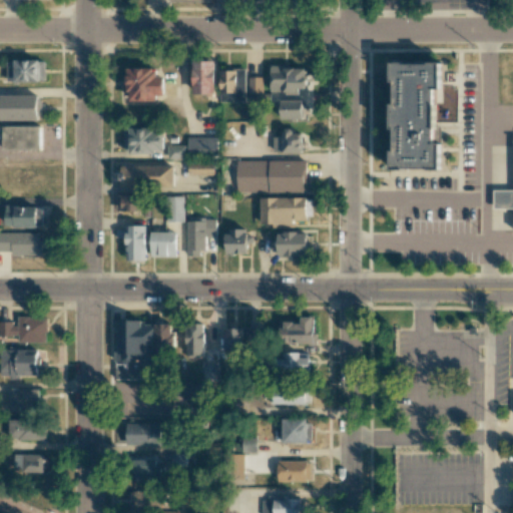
[(45,60),(7,60),(7,81),(45,81),(45,60)]
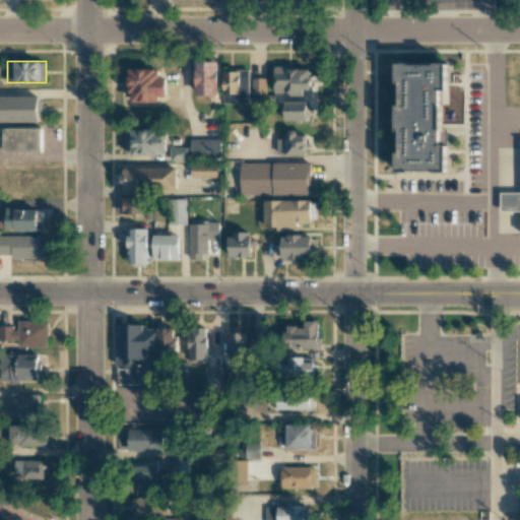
[(217,61),(195,62),(195,95),(218,94),(217,61)]
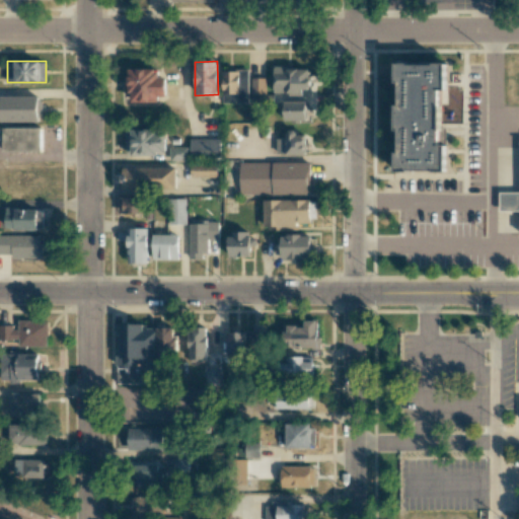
[(273,91),(309,92),(310,68),(274,67),(273,91)]
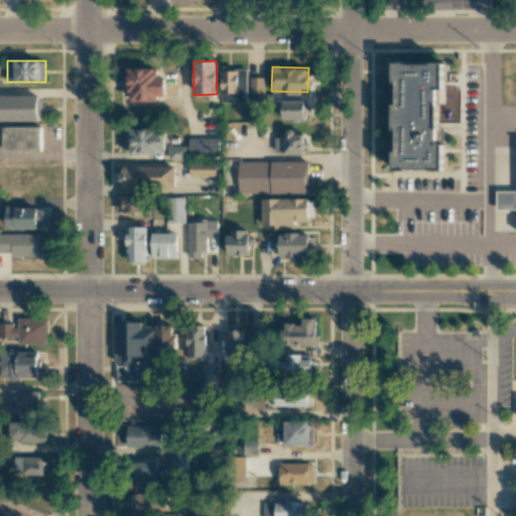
[(157,101),(157,95),(165,96),(165,77),(157,77),(157,68),(126,68),(126,101),(157,101)]
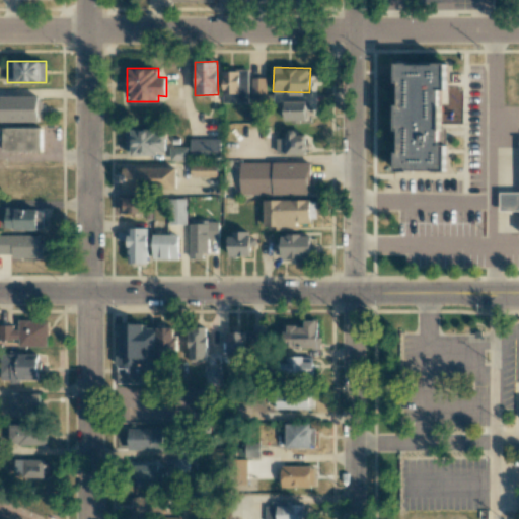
[(223,102),(248,102),(248,70),(222,70),(223,102)]
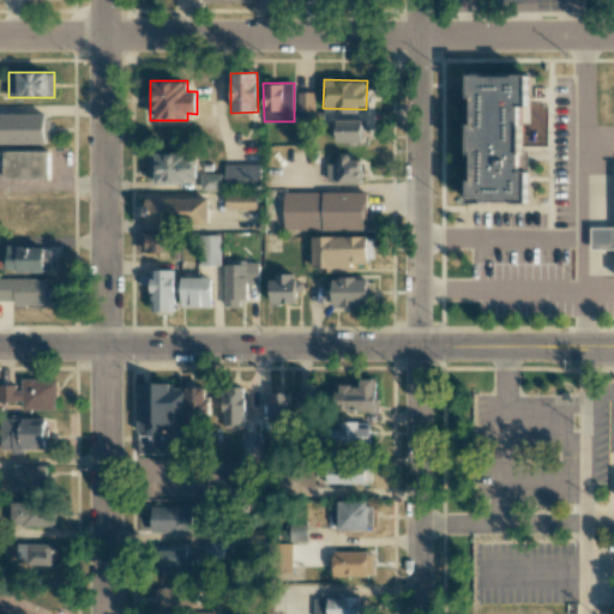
[(524,106),(524,83),(464,83),(465,206),(528,206),(528,175),(515,175),(513,106),(524,106)]
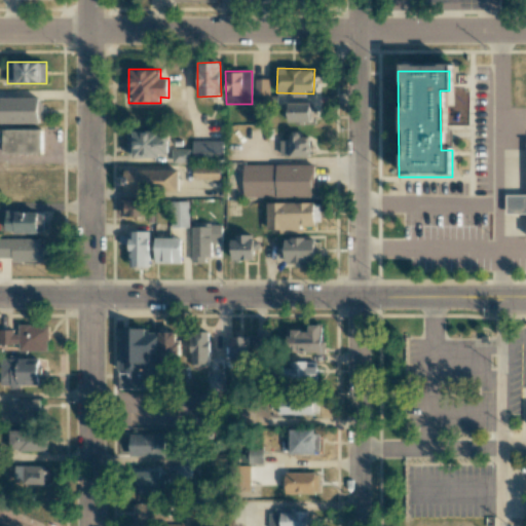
[(269,79),(255,78),(254,95),(269,96),(269,79)]
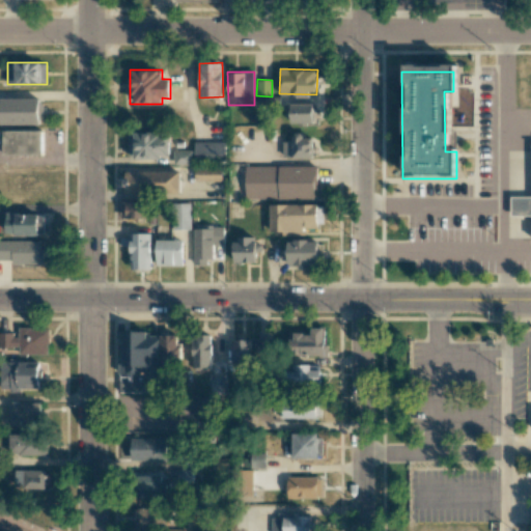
[(0,123),(39,124),(39,99),(0,99),(0,123)]
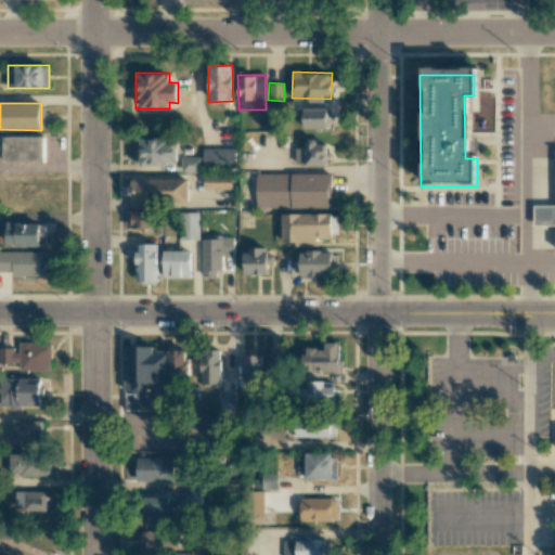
[(327,108),(304,107),(304,128),(327,128),(327,108)]
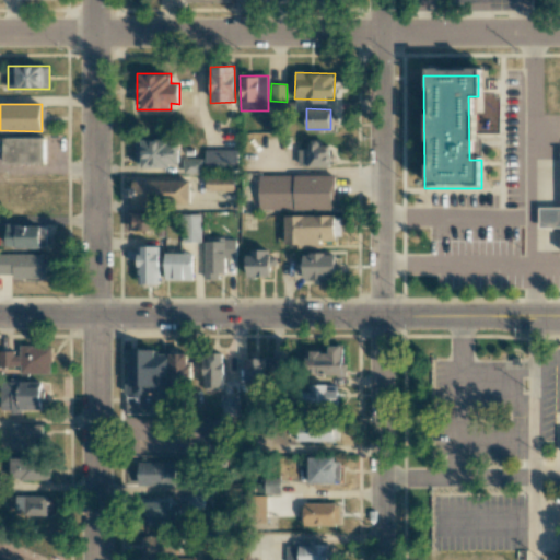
[(45,137),(3,138),(4,164),(45,163),(45,137)]
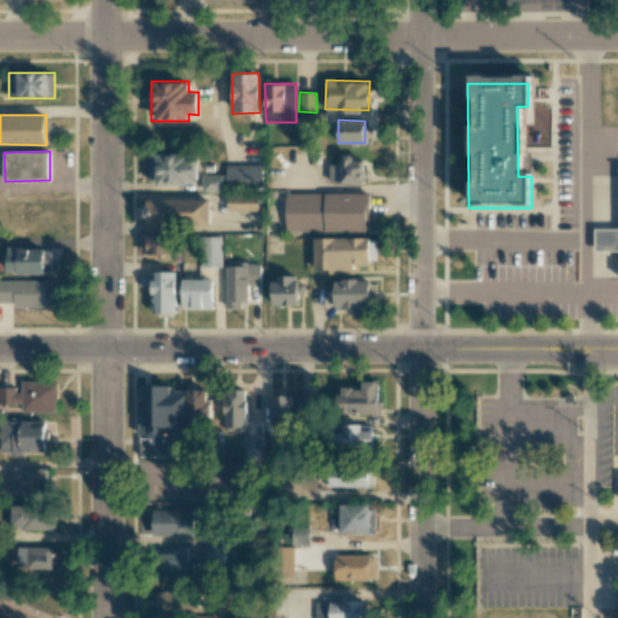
[(150,155),(150,185),(198,184),(198,155),(150,155)]
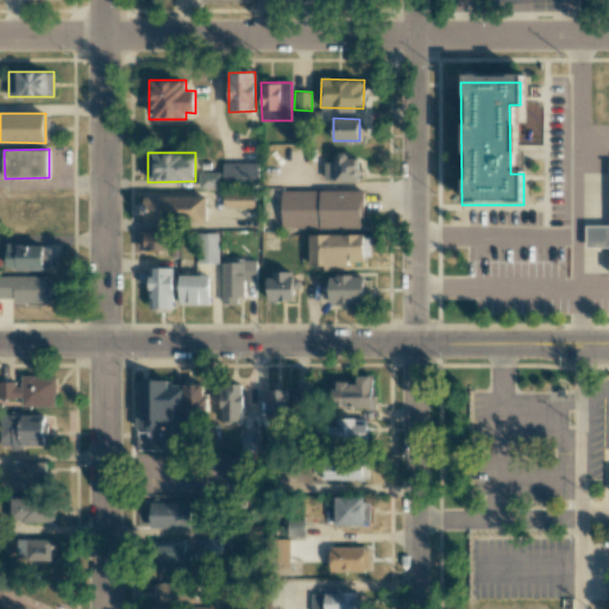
[(359,181),(360,157),(347,157),(347,152),(336,152),(336,162),(325,162),(325,181),(359,181)]
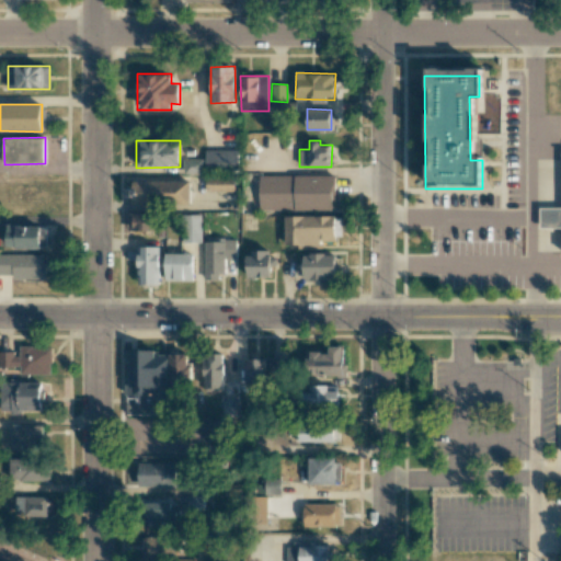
[(205,170),(238,170),(238,150),(205,149),(205,170)]
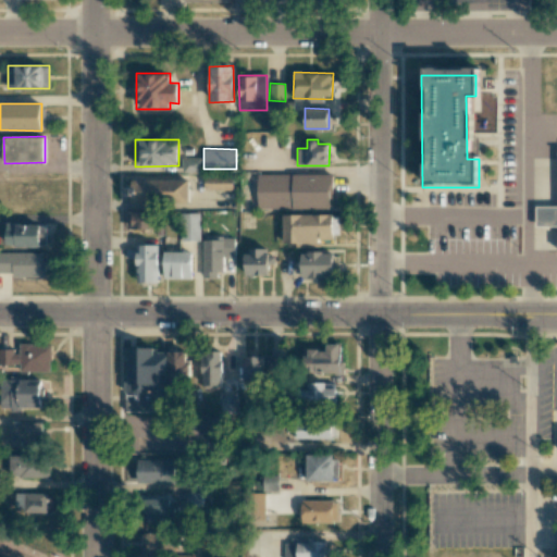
[(553,151),(556,151),(556,251),(547,251),(546,239),(556,239),(556,172),(554,172),(553,151)]
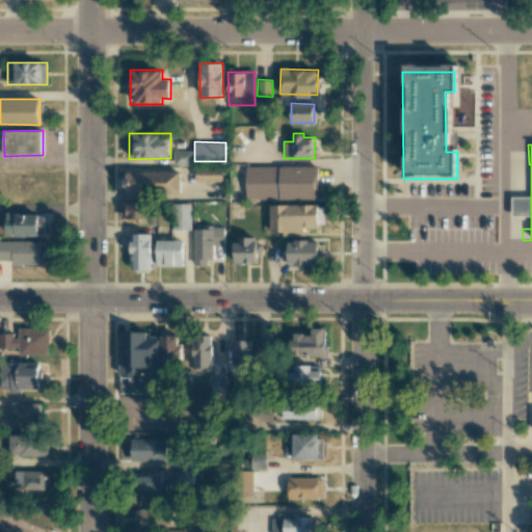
[(192,151),(175,151),(175,164),(192,164),(192,151)]
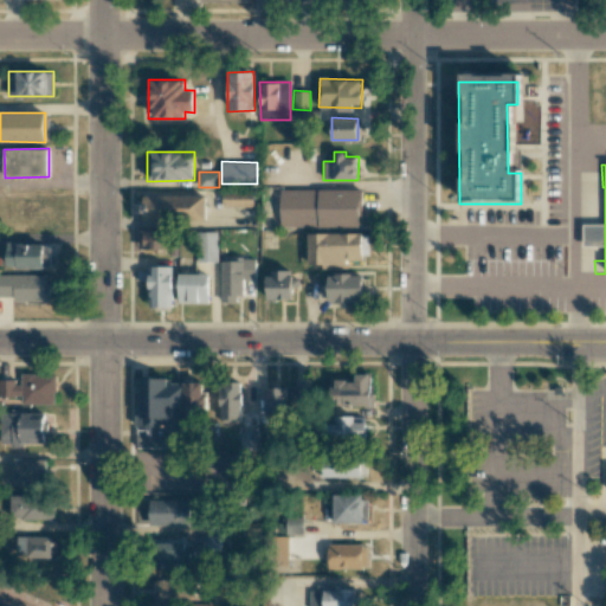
[(363,188),(279,189),(281,227),(363,226),(363,188)]
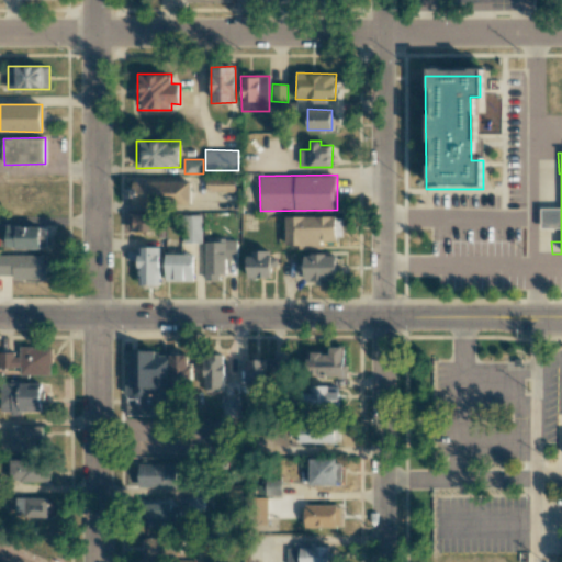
[(235,177),(206,178),(208,192),(236,191),(235,177)]
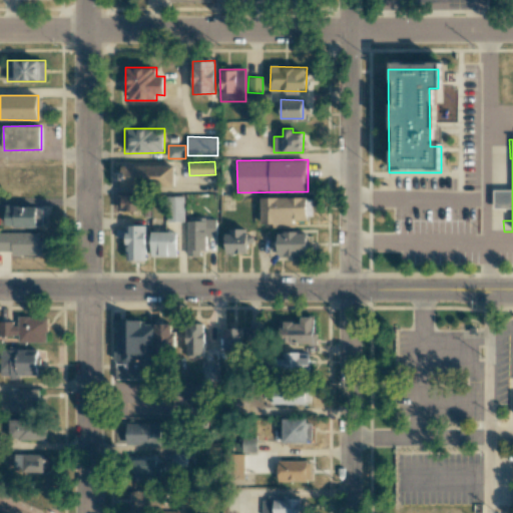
[(174,165),(121,164),(121,185),(173,186),(174,165)]
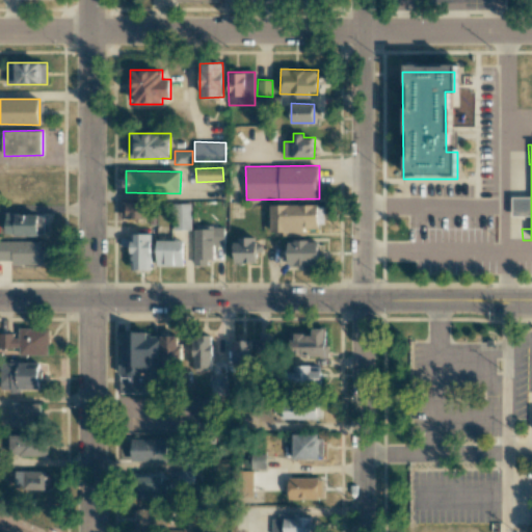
[(531,196),(512,196),(512,215),(531,215),(531,196)]
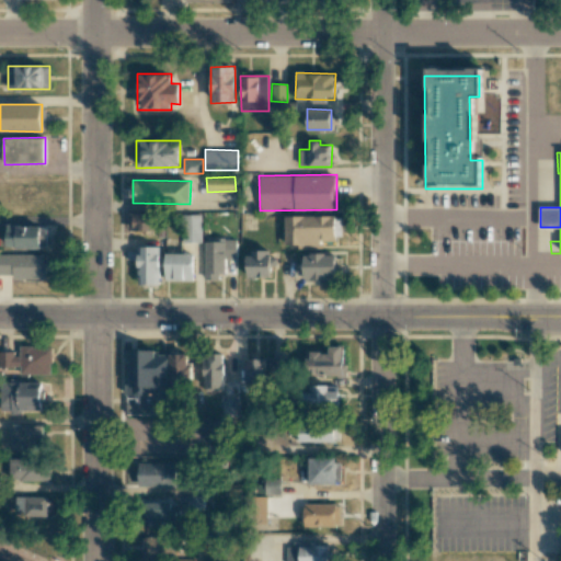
[(156,231),(157,214),(127,213),(127,230),(156,231)]
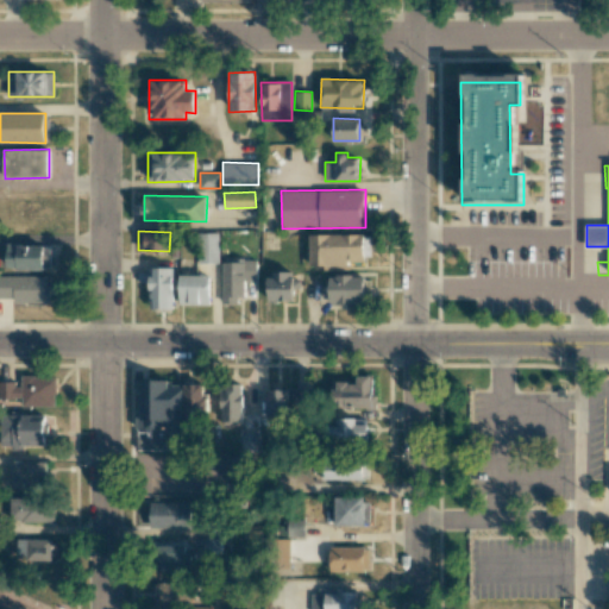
[(309,234),(309,268),(350,268),(350,259),(371,258),(371,233),(309,234)]
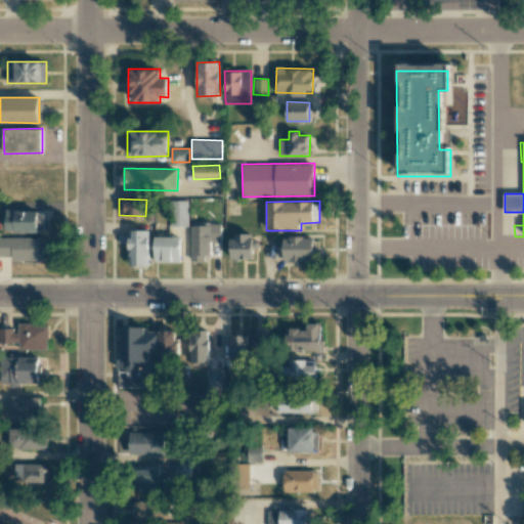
[(38,231),(38,211),(7,211),(7,230),(38,231)]
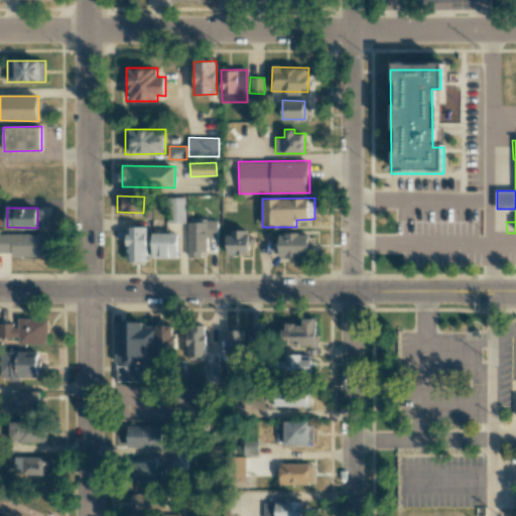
[(187,257),(205,257),(206,237),(217,237),(218,221),(188,220),(187,257)]
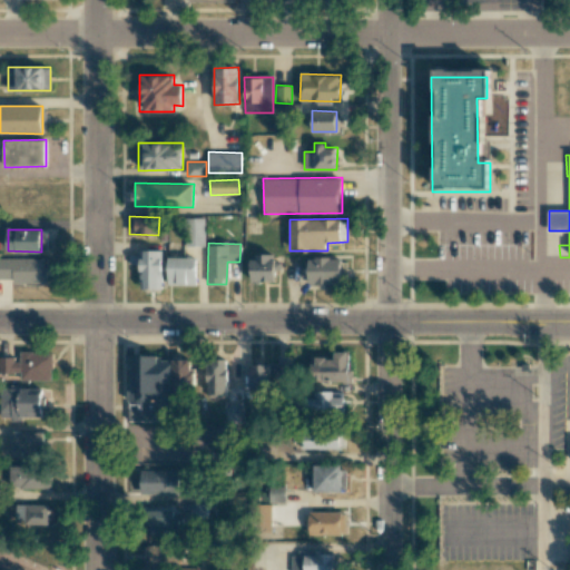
[(161,251),(139,251),(140,290),(161,288),(161,251)]
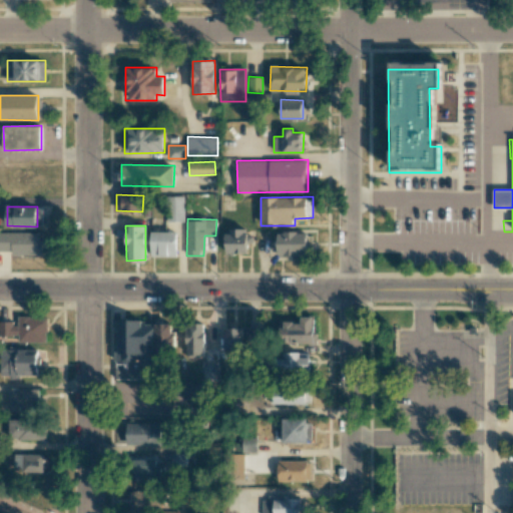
[(227,253),(248,252),(247,228),(226,229),(227,253)]
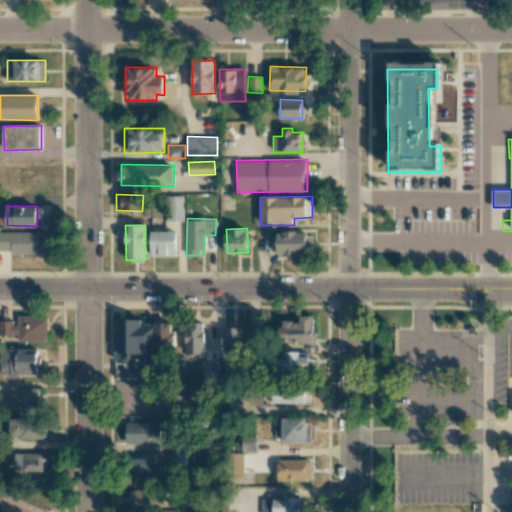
[(40,231),(0,231),(0,250),(10,250),(10,255),(41,254),(40,231)]
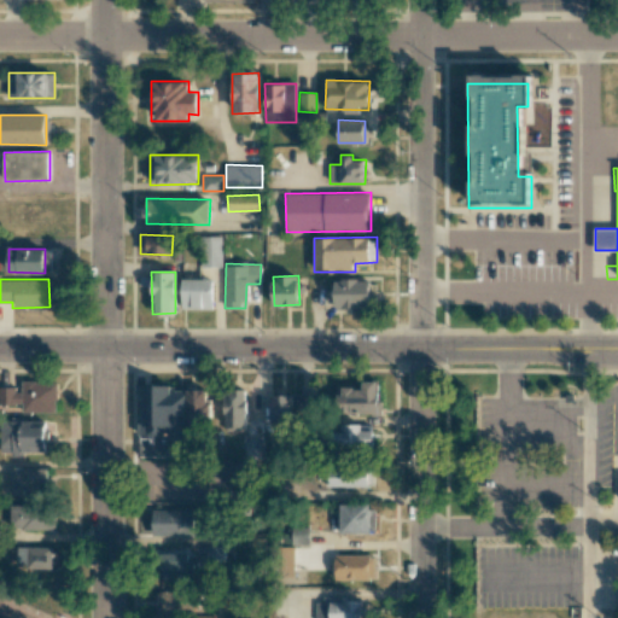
[(181,309),(213,309),(214,279),(182,279),(181,309)]
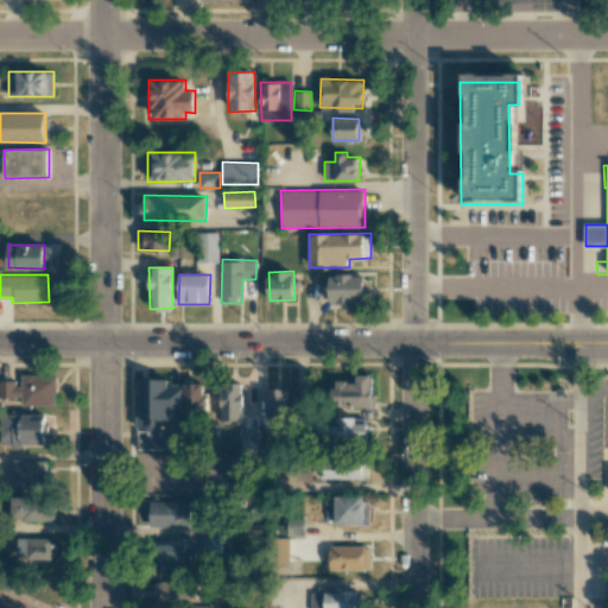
[(329,276),(330,304),(363,303),(363,274),(329,276)]
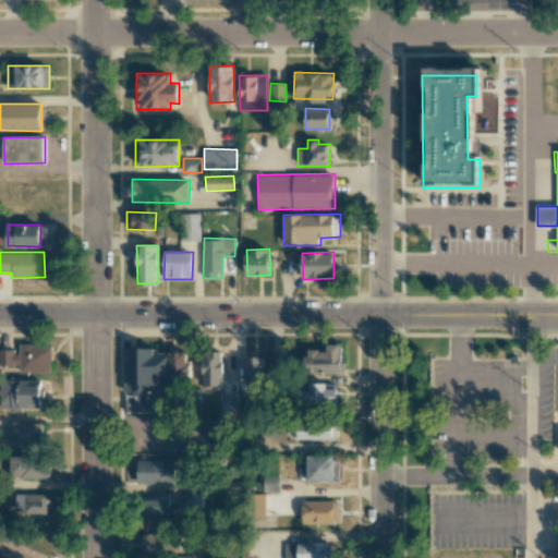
[(20,372),(51,373),(51,344),(20,343),(20,372)]
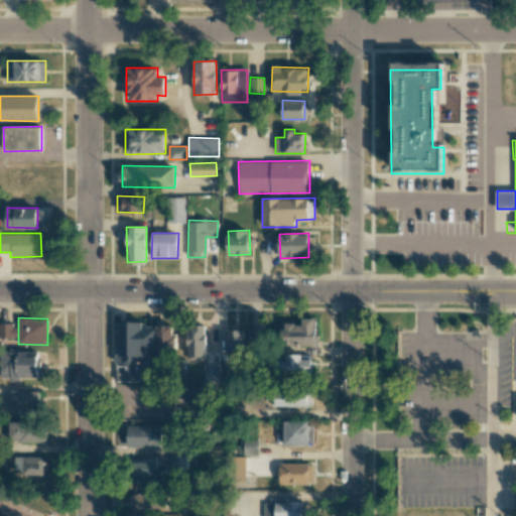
[(285,324),(284,345),(314,346),(315,318),(302,318),(302,324),(285,324)]
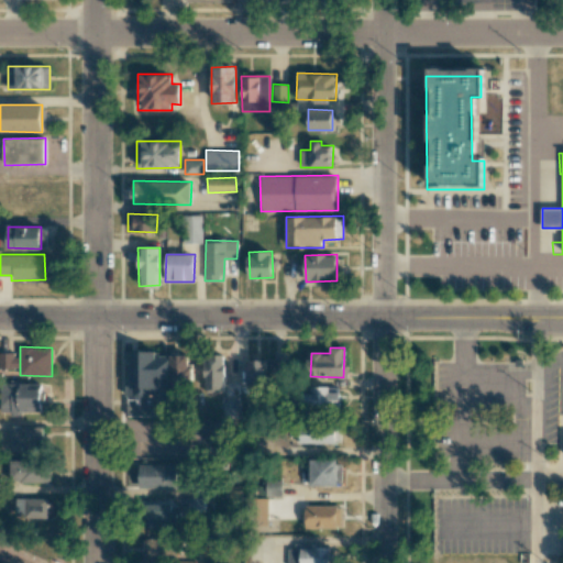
[(14,352),(0,352),(0,368),(15,368),(14,352)]
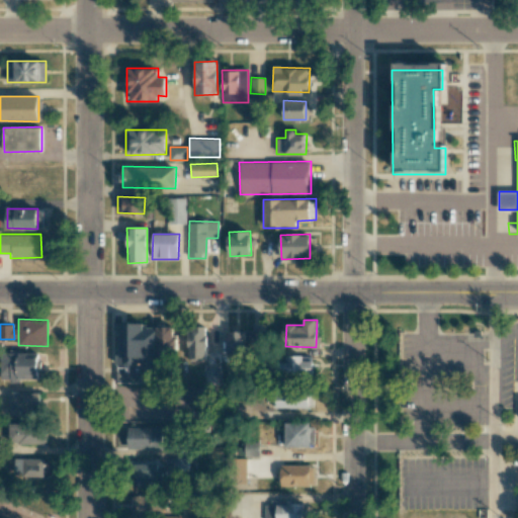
[(113,385),(113,359),(118,359),(118,325),(146,325),(146,330),(156,330),(156,385),(113,385)]
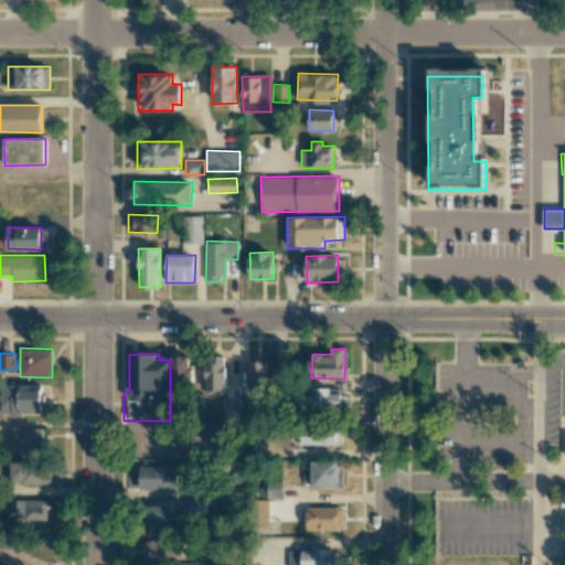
[(170,385),(192,385),(193,368),(189,368),(189,356),(171,355),(170,385)]
